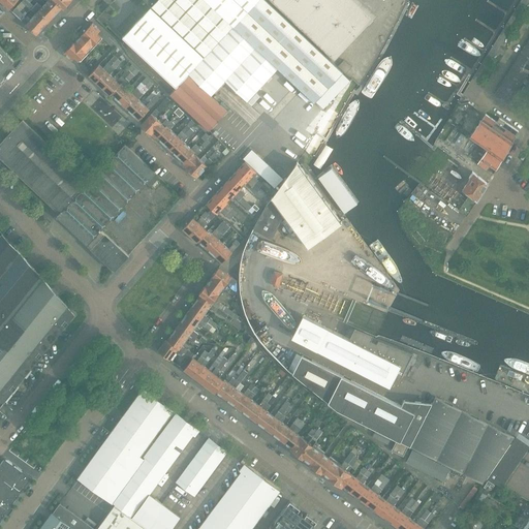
[(5,0),(3,3),(9,9),(19,0),(5,0)]
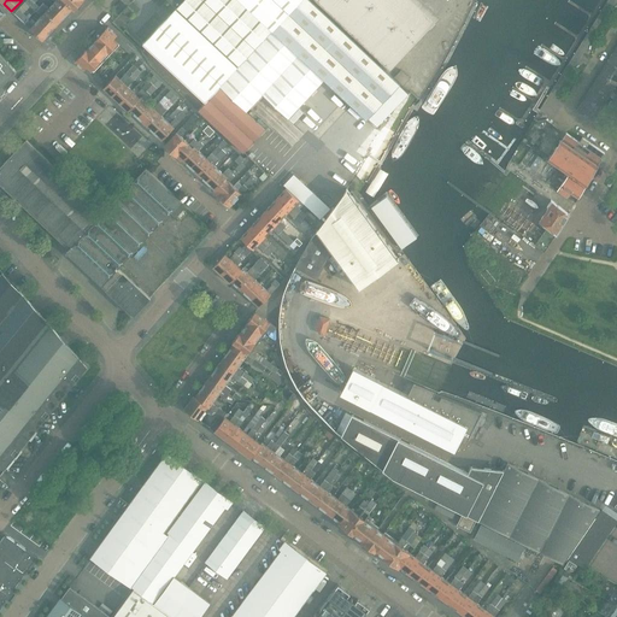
[(59,24),(40,7),(31,0),(27,0),(25,3),(36,12),(36,11),(42,17),(39,21),(51,33),(59,24)]
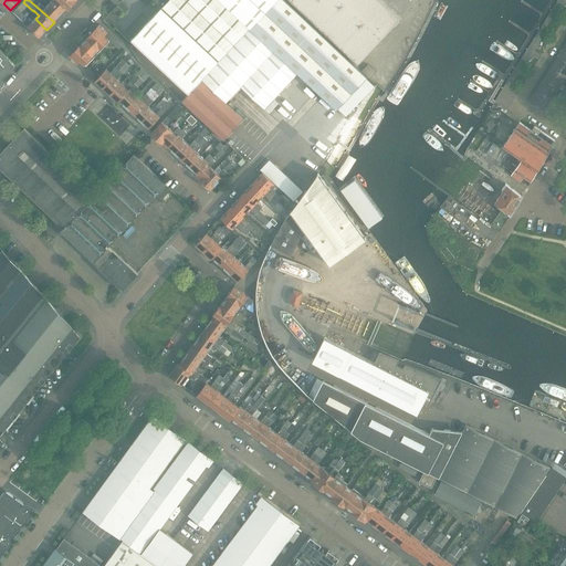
[(67,8),(59,0),(52,0),(53,0),(49,4),(61,16),(67,8)]
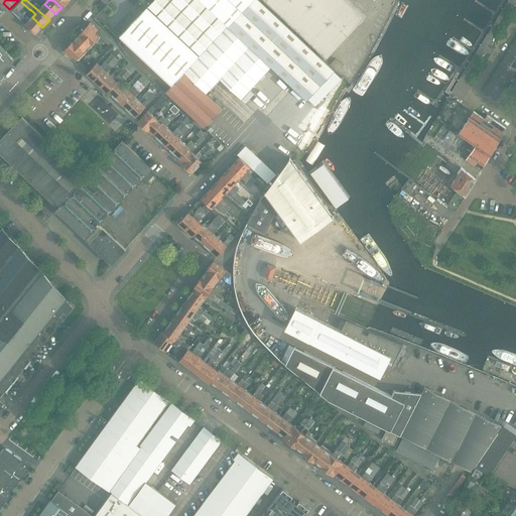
[(53,0),(61,7),(62,8),(70,0),(53,0)]
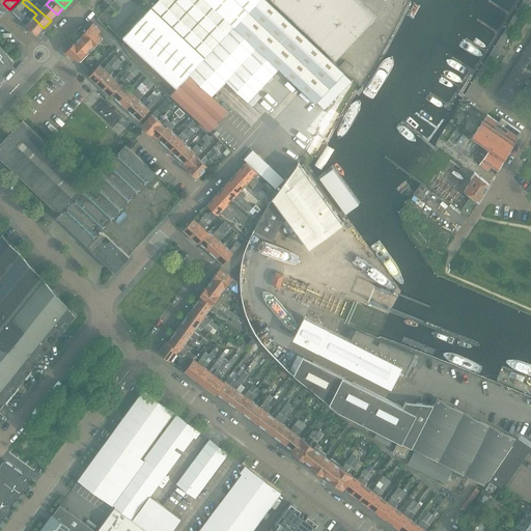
[(234,27),(204,0),(144,0),(151,6),(205,57),(234,27)]
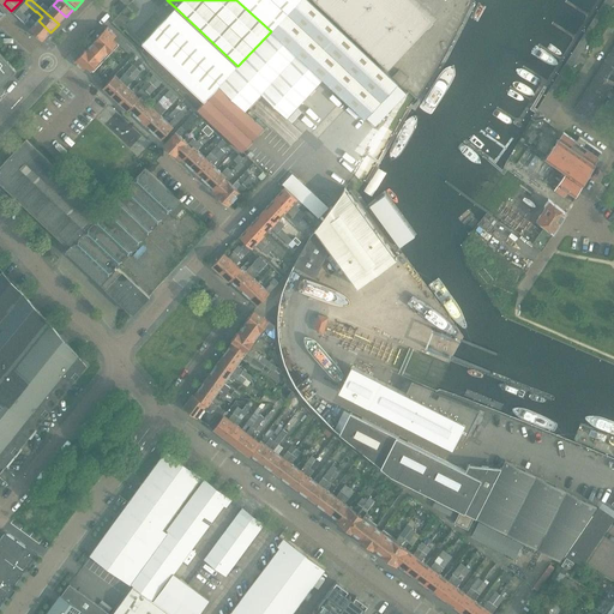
[(308,0),(236,0),(271,31),(298,56),(323,80),(365,120),(398,84),(308,0)]
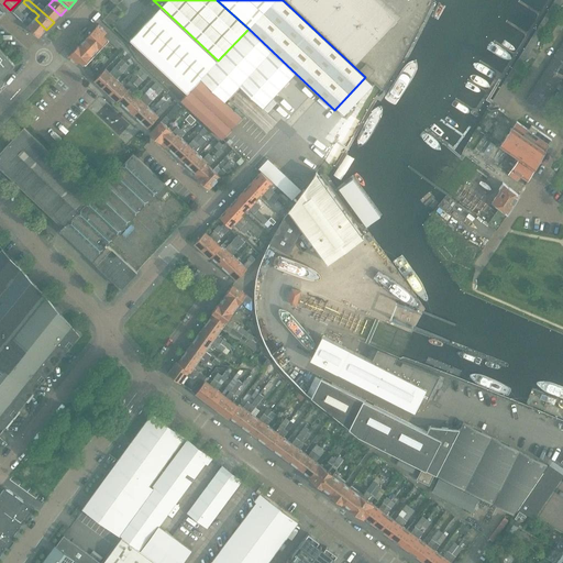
[(395,18),(375,0),(287,0),(353,62),(395,18)]
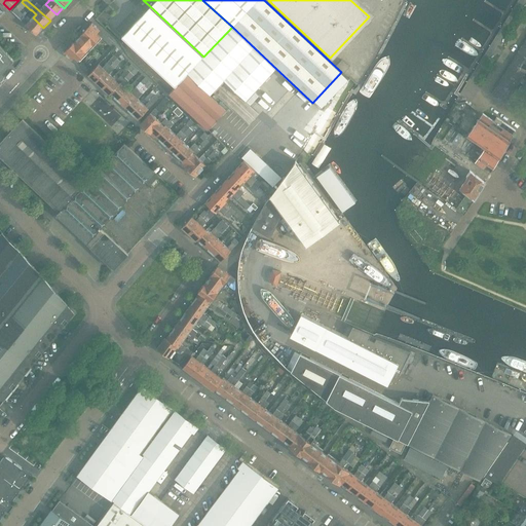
[(410,0),(363,86),(377,95),(430,0),(410,0)]
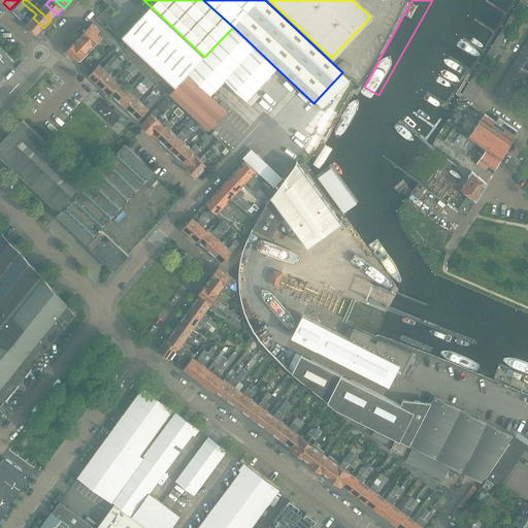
[(34,6),(51,21),(57,14),(45,4),(42,7),(37,3),(34,6)]
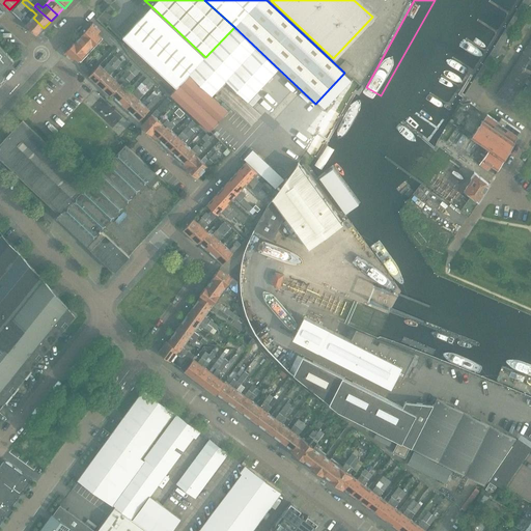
[(110,15),(114,9),(110,5),(106,10),(110,15)]
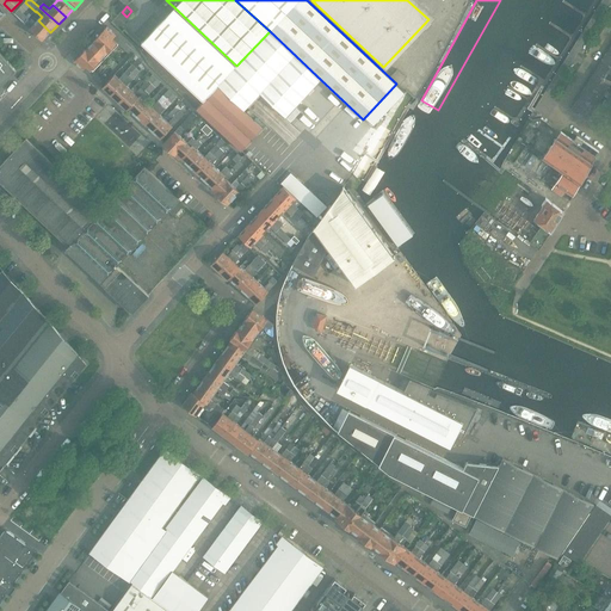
[(236,66),(174,7),(141,43),(204,102),(217,87),(222,82),(236,66)]
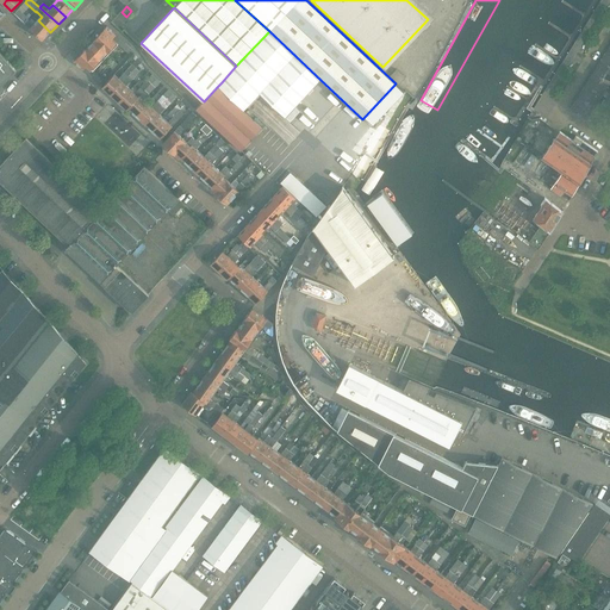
[(50,32),(38,20),(33,25),(27,19),(29,19),(18,10),(14,14),(42,41),(50,32)]
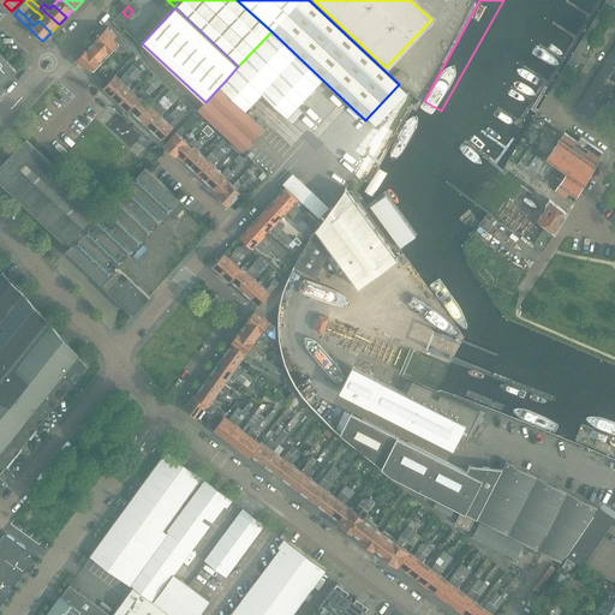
[(132,49),(117,35),(108,27),(95,40),(108,52),(117,43),(129,54),(132,49)]
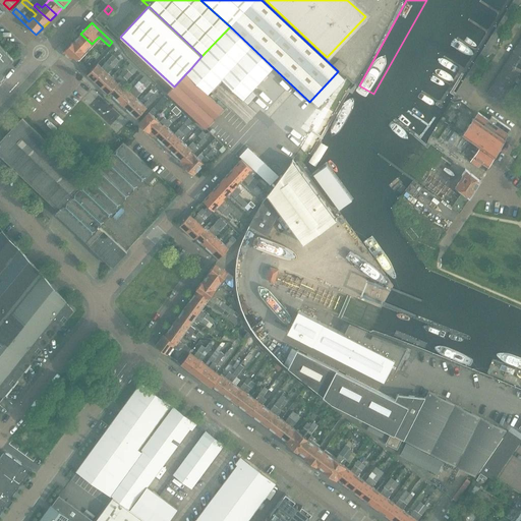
[(208,96),(222,80),(252,48),(230,26),(201,56),(189,70),(185,74),(208,96)]
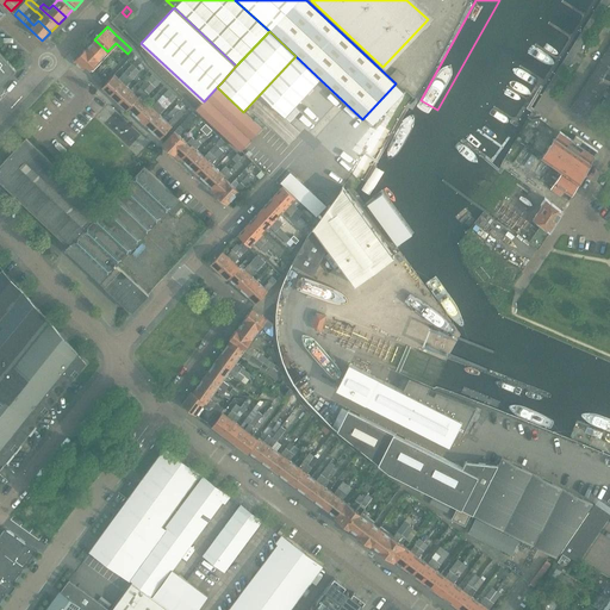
[(107,51),(94,39),(86,49),(99,61),(107,51)]
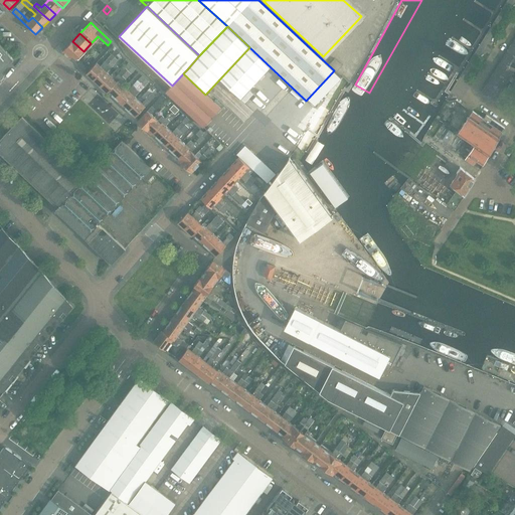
[(83,51),(72,41),(62,51),(83,71),(87,68),(76,58),(83,51)]
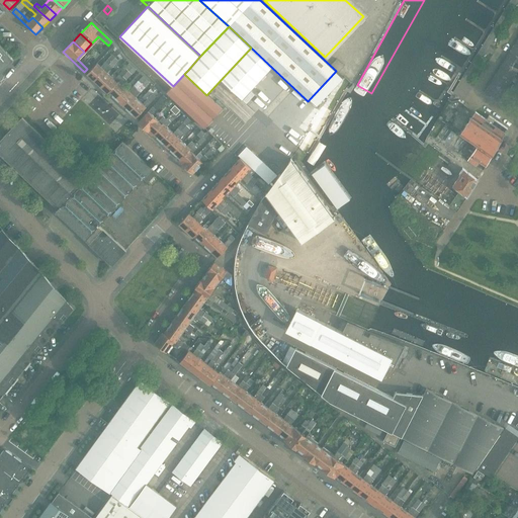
[(0,72),(13,61),(0,45),(0,72)]
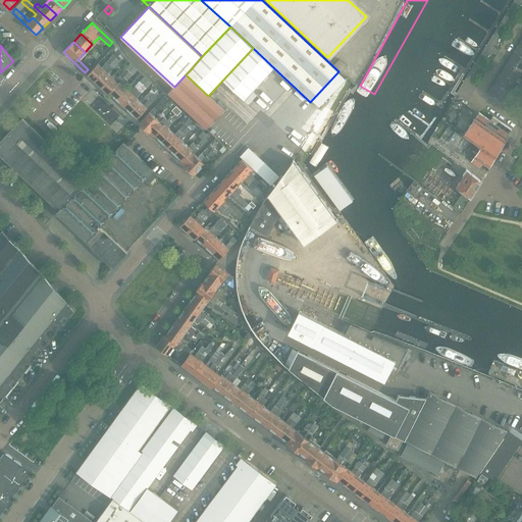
[(244,101),(274,68),(253,48),(222,81),(244,101)]
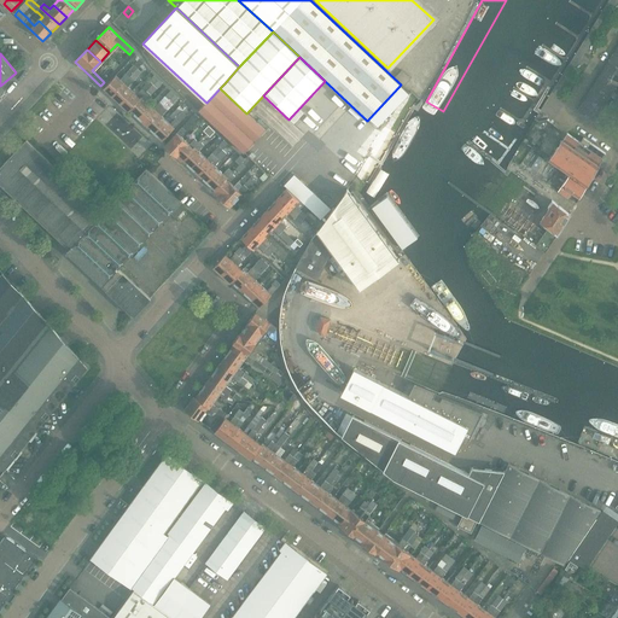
[(115,71),(120,65),(115,60),(110,66),(115,71)]
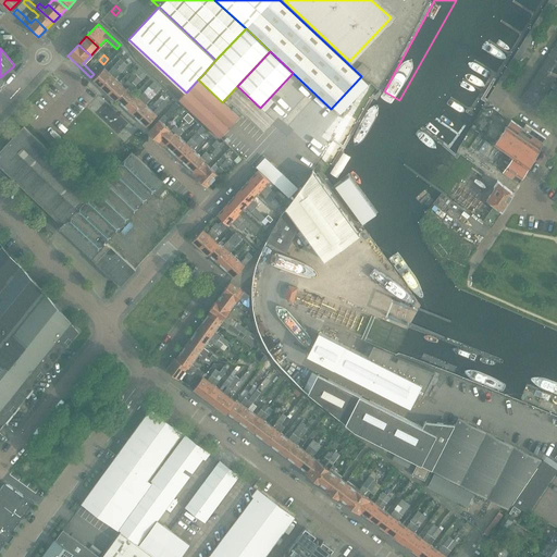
[(556,62),(548,57),(542,67),(556,76),(556,62)]
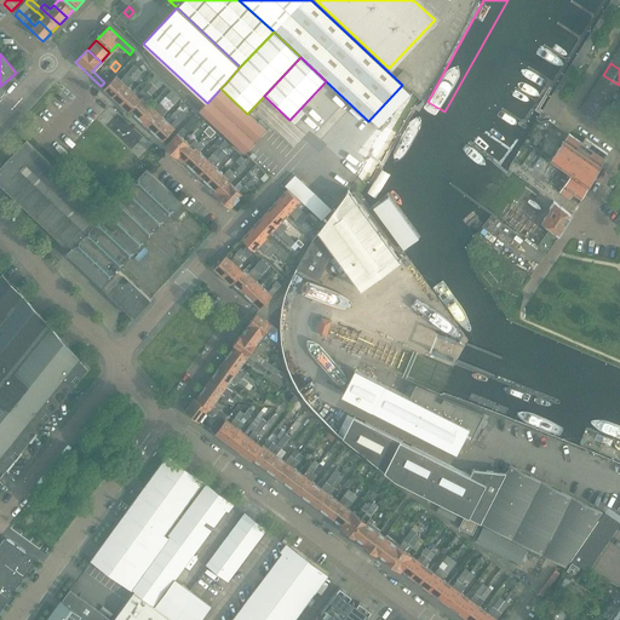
[(113,97),(130,79),(138,69),(135,65),(120,80),(115,76),(104,89),(113,97)]
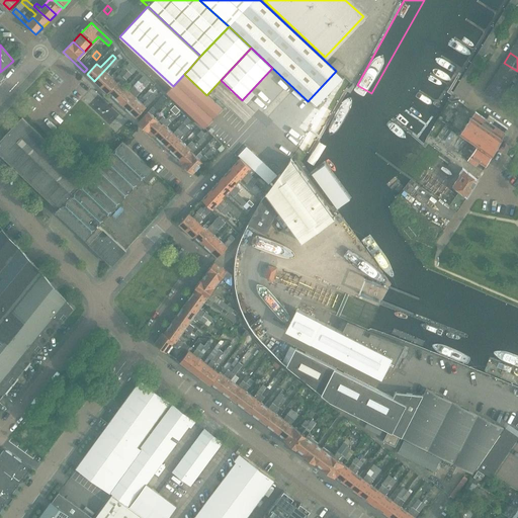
[(107,73),(111,68),(118,61),(115,58),(108,66),(94,81),(100,87),(110,76),(107,73)]
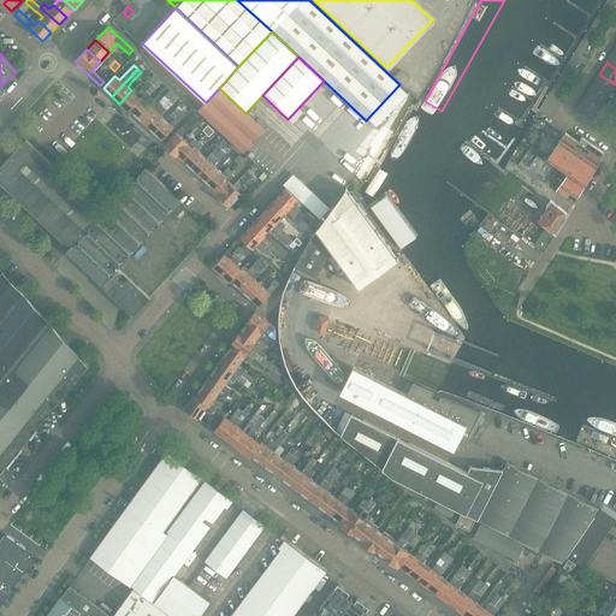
[(615,94),(611,92),(615,84),(599,75),(592,87),(608,96),(615,101),(615,94)]
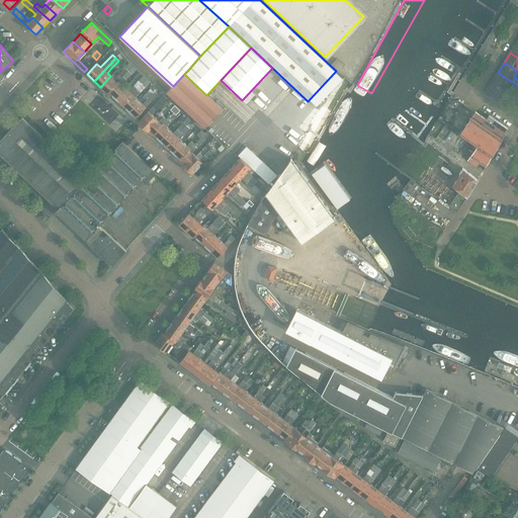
[(108,92),(121,78),(133,67),(128,64),(124,68),(114,80),(110,76),(100,87),(107,94),(108,93),(108,92)]
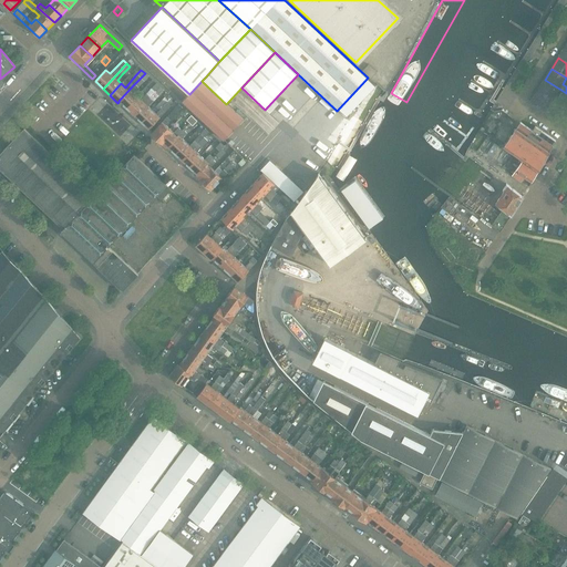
[(126,107),(136,96),(133,93),(148,76),(145,73),(133,85),(119,101),(119,102),(126,107)]
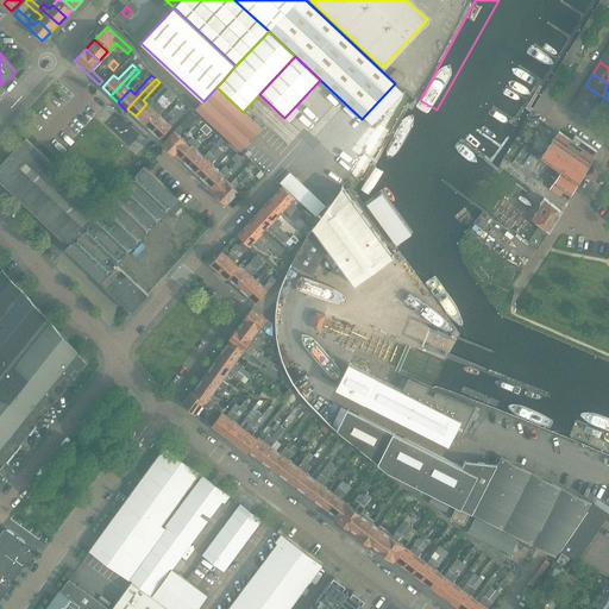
[(371,127),(405,92),(395,83),(362,119),(371,127)]
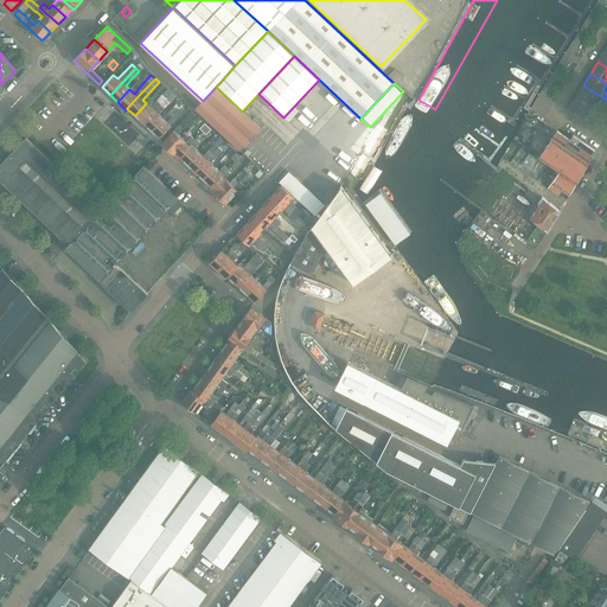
[(594,102),(599,95),(583,85),(575,97),(592,107),(601,113),(604,108),(594,102)]
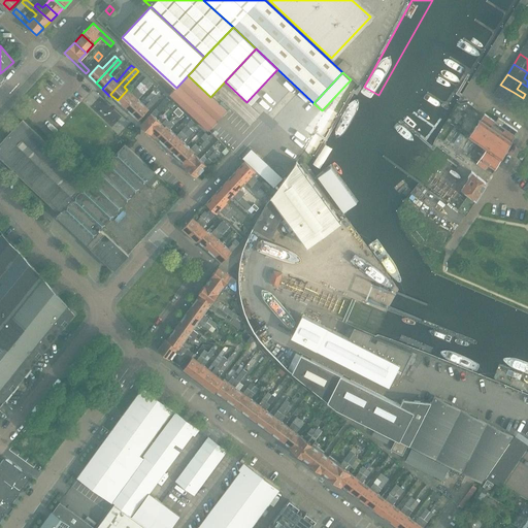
[(227,111),(210,97),(188,75),(176,88),(170,94),(208,131),(227,111)]
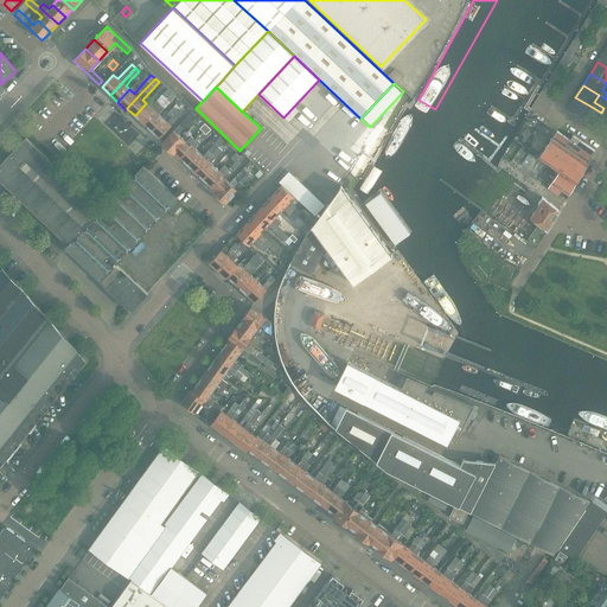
[(142,123),(159,106),(171,93),(167,89),(151,107),(146,103),(135,115),(142,123)]
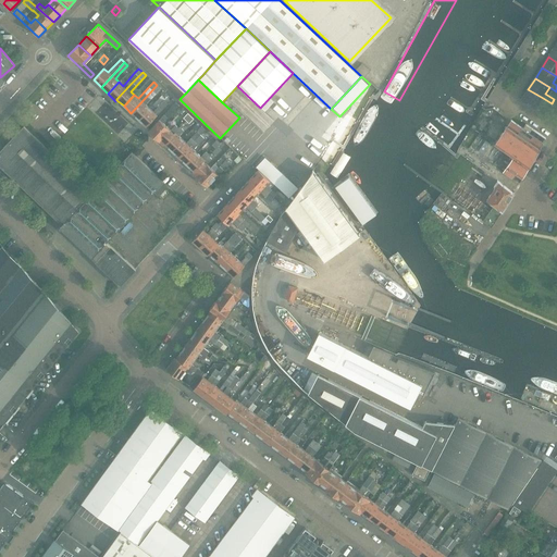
[(153,103),(150,100),(156,94),(157,94),(161,89),(157,85),(146,97),(131,113),(138,120),(149,108),(153,103)]
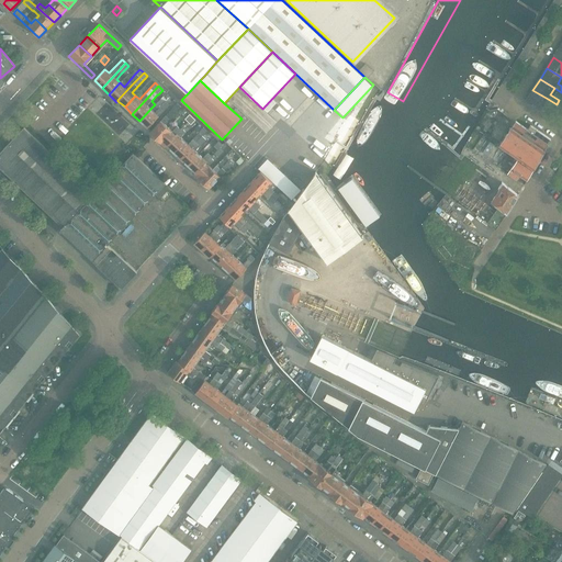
[(543,107),(548,99),(532,90),(526,101),(549,116),(552,111),(543,107)]
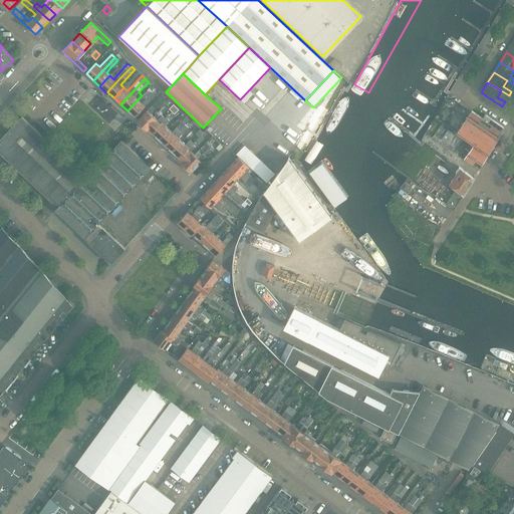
[(127,110),(135,117),(149,102),(155,95),(152,92),(142,103),(138,99),(127,110)]
